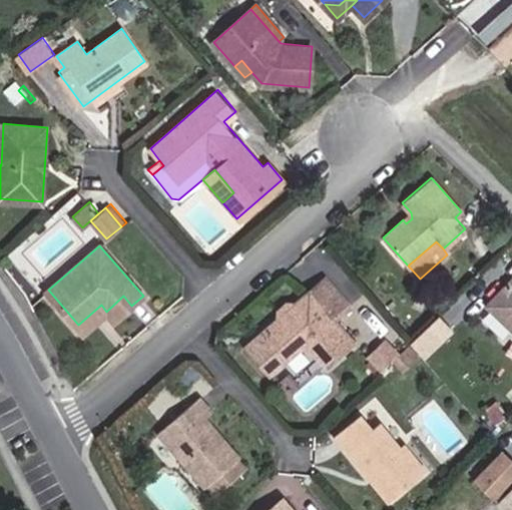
[(10,265),(21,256),(16,248),(5,259),(10,265)]
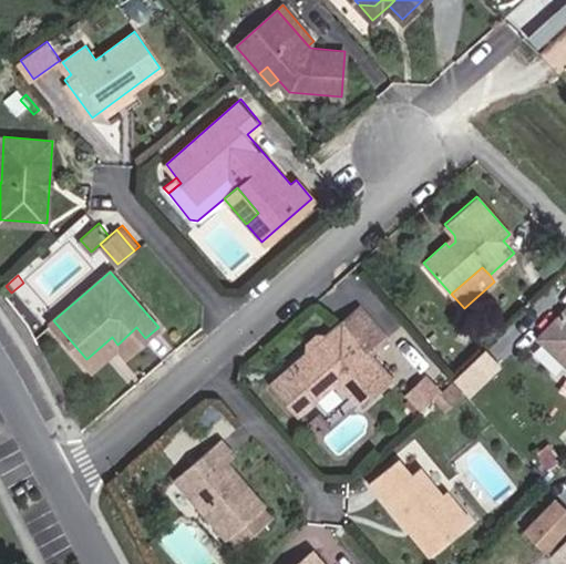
[(386,337),(358,306),(318,341),(322,345),(316,350),(312,346),(312,347),(269,383),(295,413),(330,382),(342,382),(359,403),(371,393),(373,396),(391,380),(368,352),(386,337)]
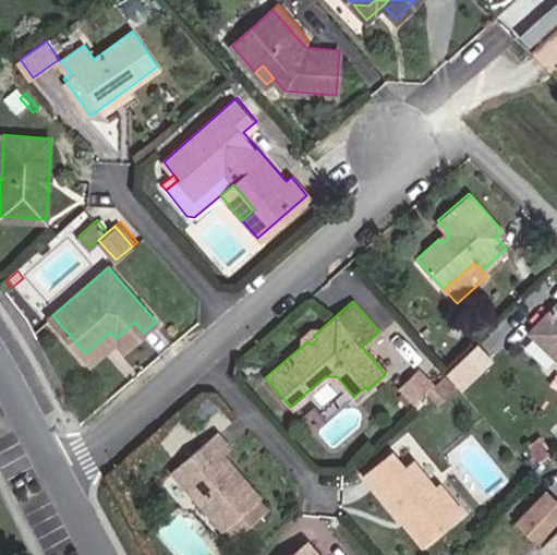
[(556,304),(533,329),(556,354),(556,304)]
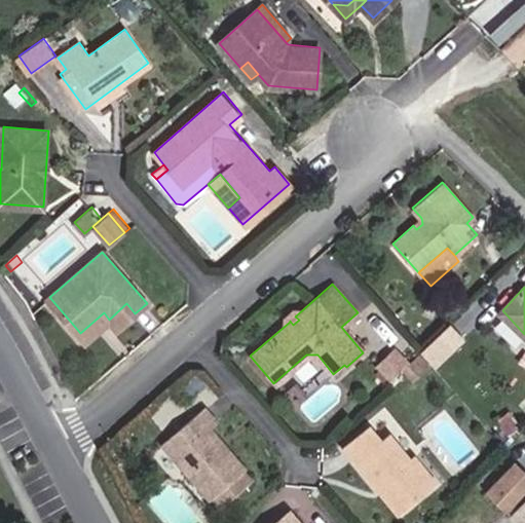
[(118,329),(135,313),(126,303),(109,320),(118,329)]
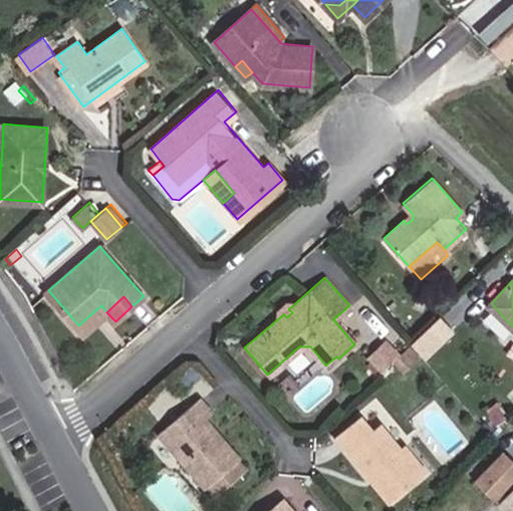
[(285,304),(279,309),(283,314),(283,313),(286,317),(292,312),(288,309),(285,304)]
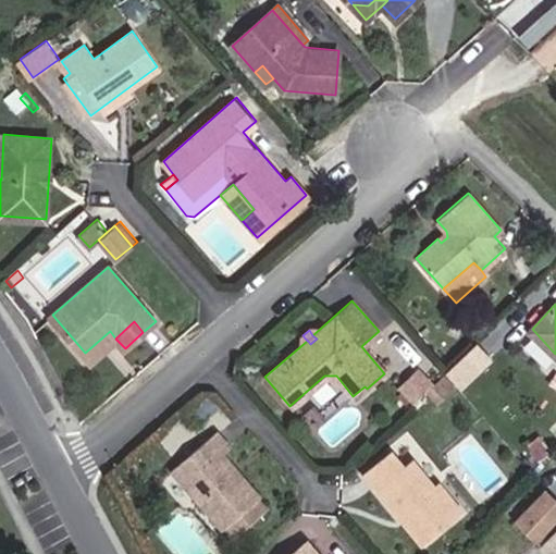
[(91,360),(115,339),(110,331),(85,353),(91,360)]
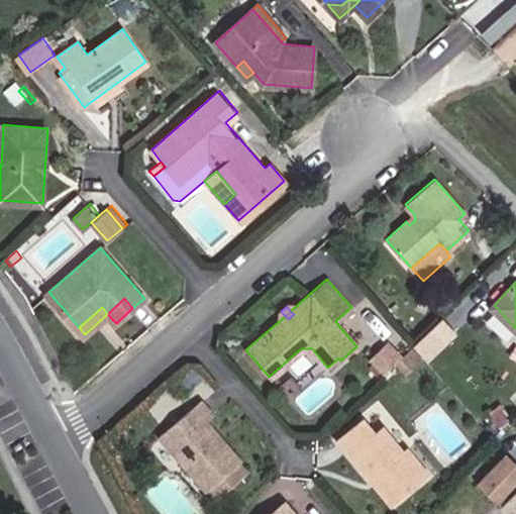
[(427,351),(418,341),(411,348),(420,358),(427,351)]
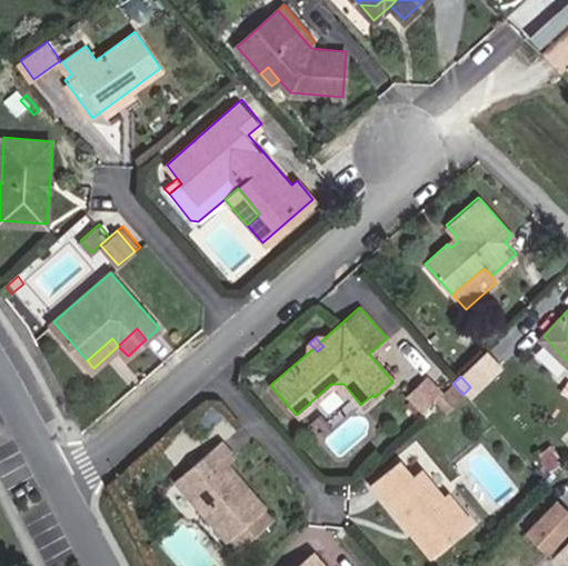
[(419,410),(439,393),(426,378),(406,396),(419,410)]
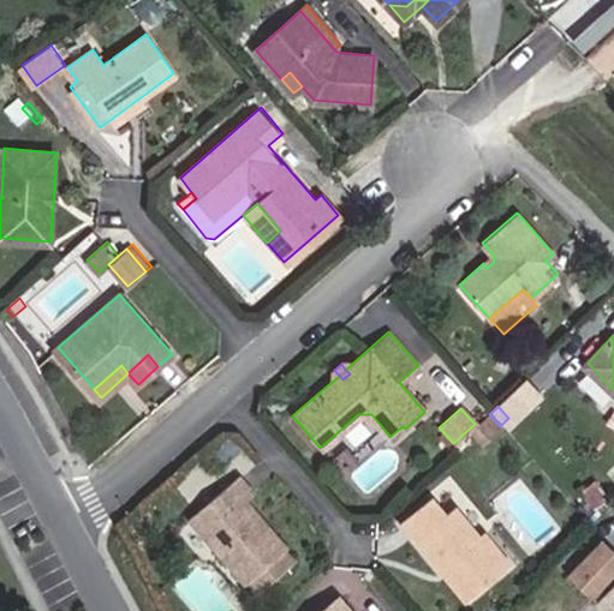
[(489,437),(500,426),(489,414),(477,425),(489,437)]
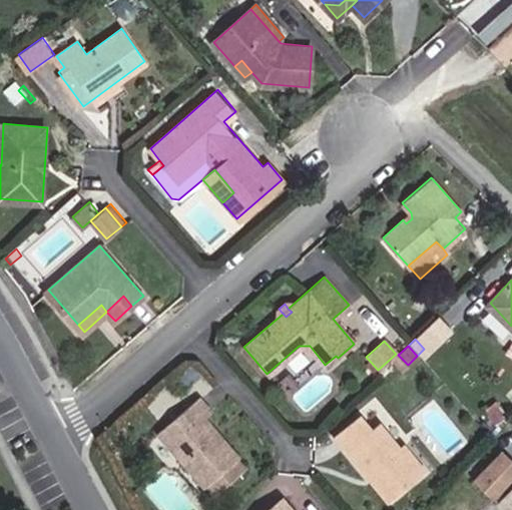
[(327,367),(338,358),(336,356),(325,365),(327,367)]
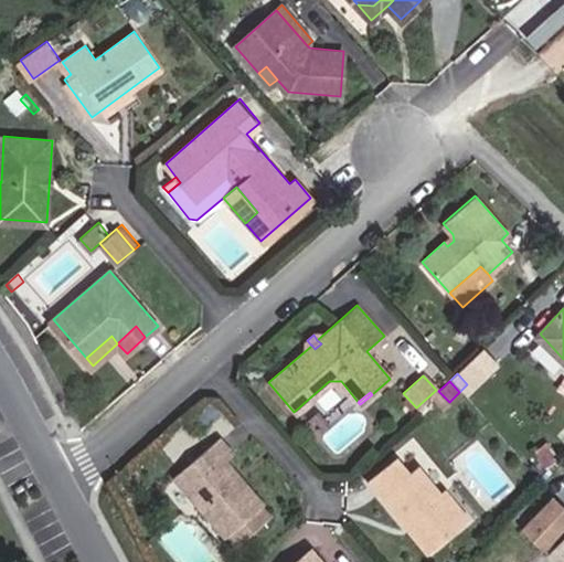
[(316,412),(304,423),(308,428),(320,430),(327,424),(316,412)]
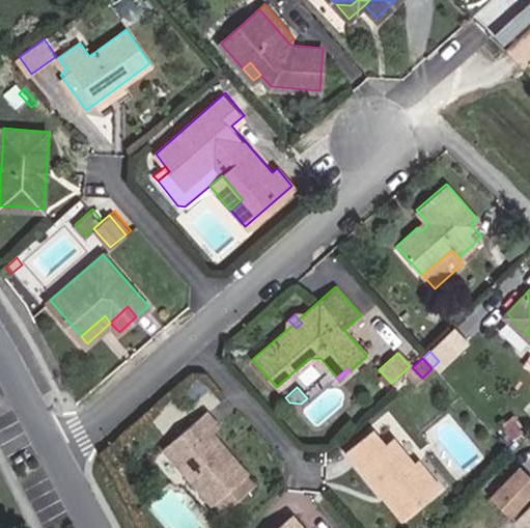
[(213,503),(248,472),(229,451),(226,453),(220,446),(223,444),(212,431),(219,424),(206,411),(164,447),(213,503)]
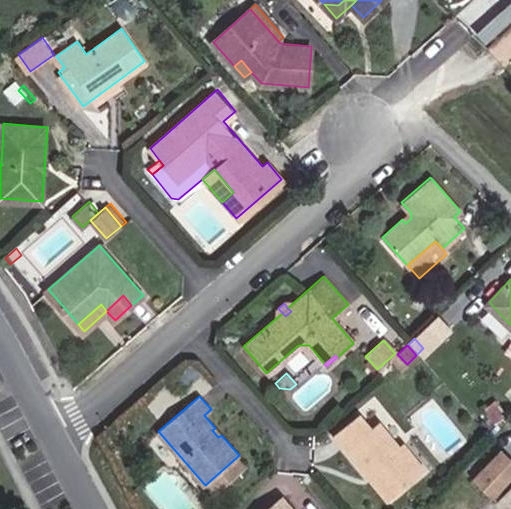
[(484,408),(494,421),(505,413),(495,399),(484,408)]
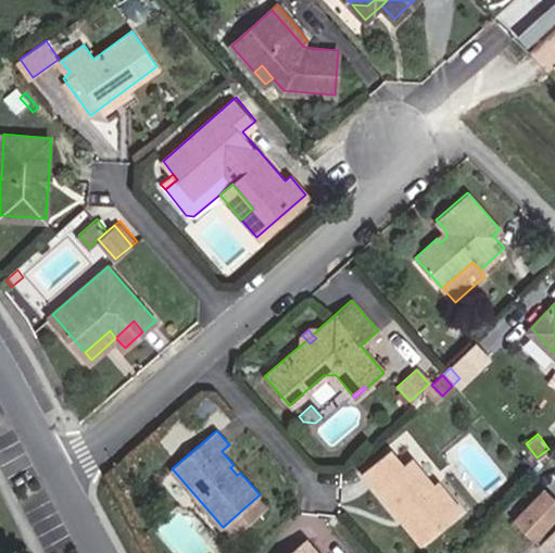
[(426,538),(461,510),(438,480),(433,485),(411,457),(403,464),(391,449),(364,470),(399,515),(404,510),(426,538)]
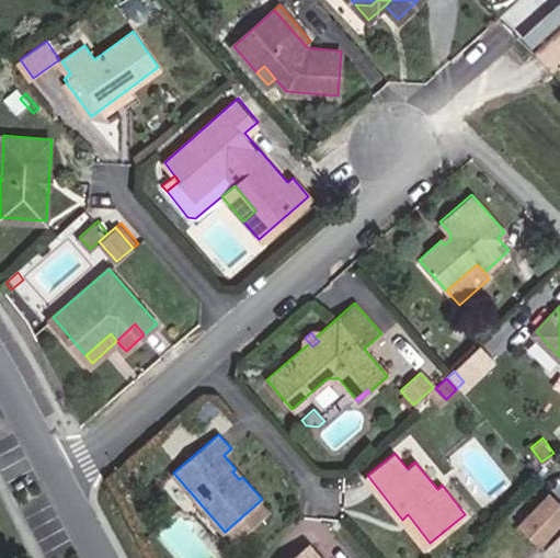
[(521,524),(539,543),(559,522),(559,504),(549,494),(521,524)]
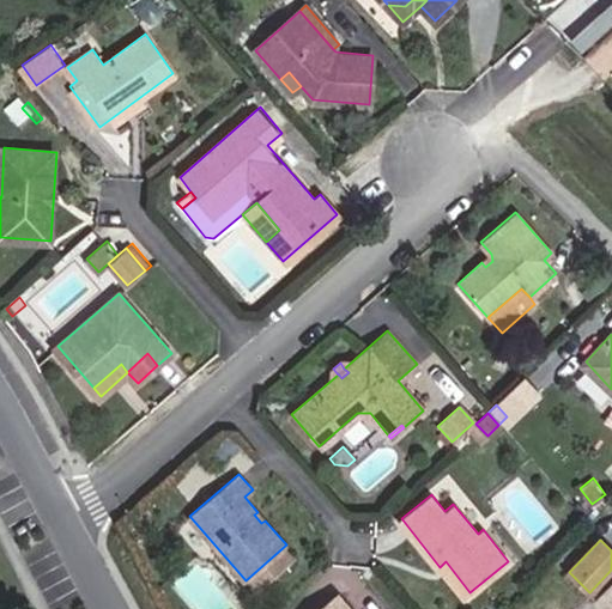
[(605,608),(611,608),(611,574),(592,595),(605,608)]
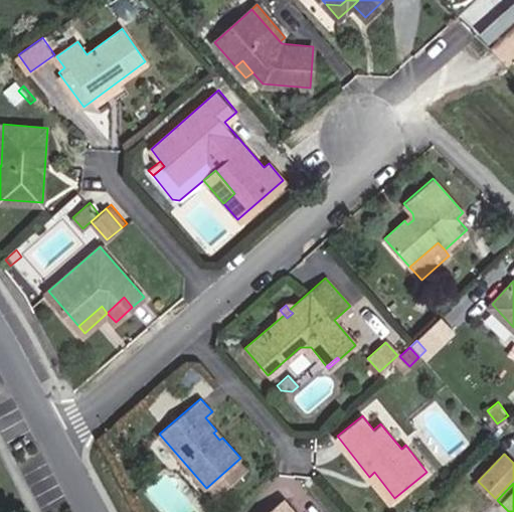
[(294,511),(284,501),(270,511),(294,511)]
